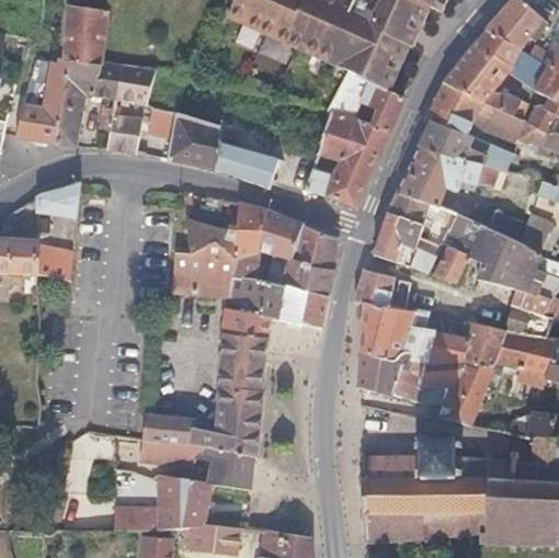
[(232,0),(226,15),(230,16),(351,70),(388,87),(408,41),(411,42),(429,2),(423,0),(232,0)]
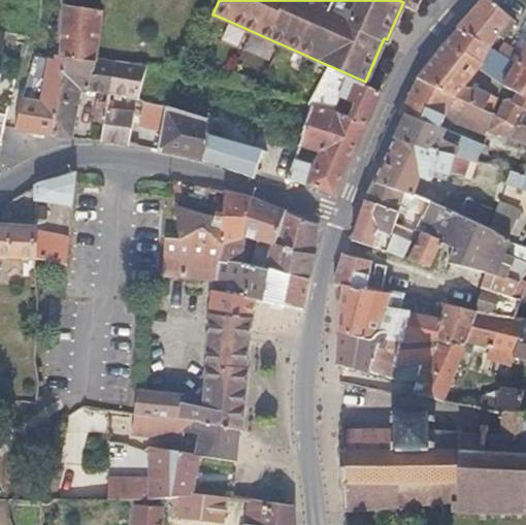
[(488,45),(511,15),(491,0),(478,0),(455,27),(488,45)]
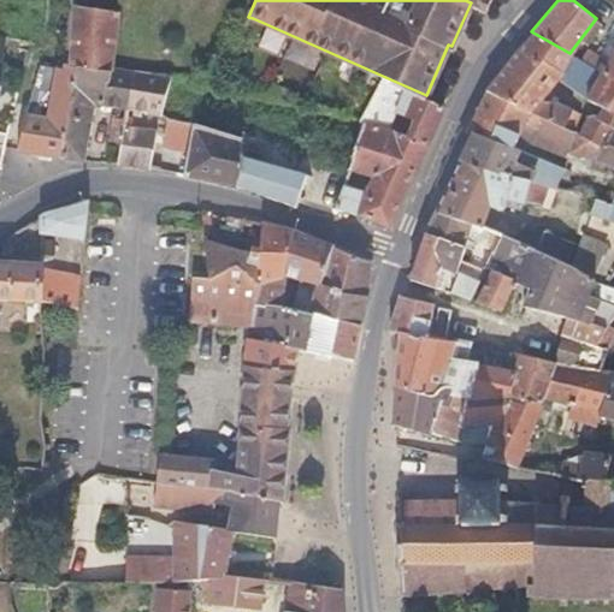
[(110,64),(119,9),(72,3),(70,61),(80,63),(108,66),(110,64)]
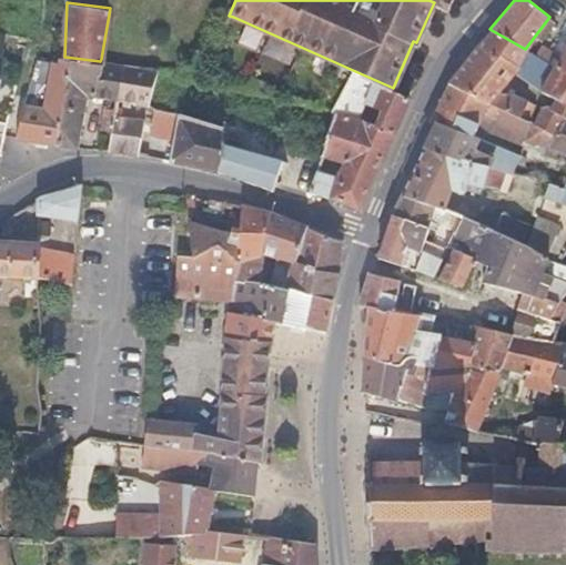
[(515,74),(519,66),(516,61),(525,49),(489,29),(446,83),(527,118),(534,101),(514,93),(503,94),(515,74)]
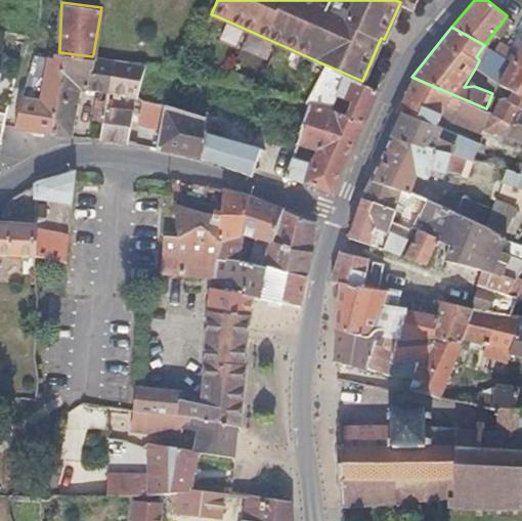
[(521,43),(513,62),(521,67),(521,43)]
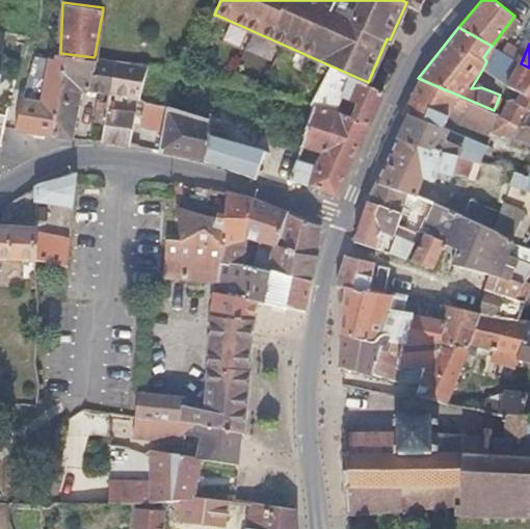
[(509,86),(521,63),(492,46),(483,57),(486,61),(482,70),(509,86)]
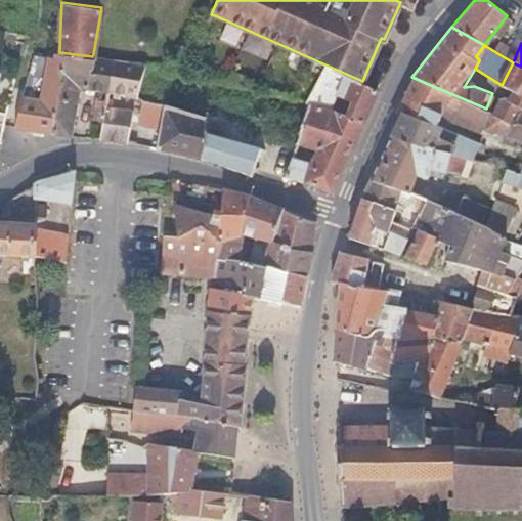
[(52,137),(68,53),(59,52),(55,53),(54,56),(34,52),(12,126),(52,137)]
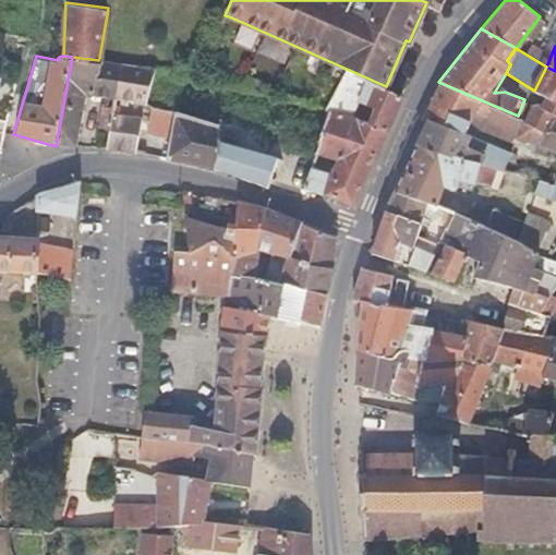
[(113,97),(121,64),(99,58),(98,60),(72,57),(56,146),(74,147),(83,94),(113,97)]
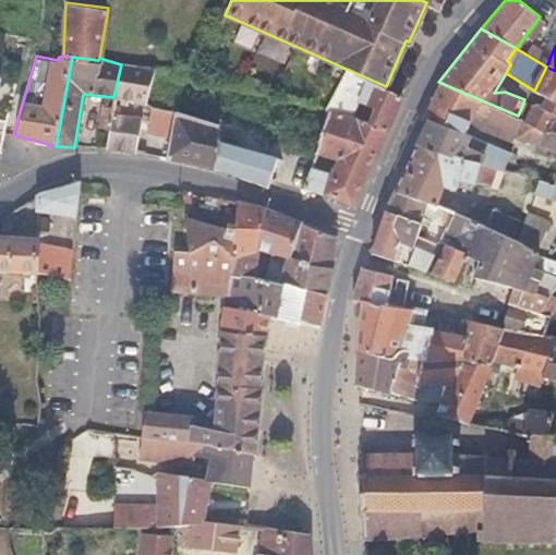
[(145,101),(153,71),(121,64),(113,97),(145,101)]
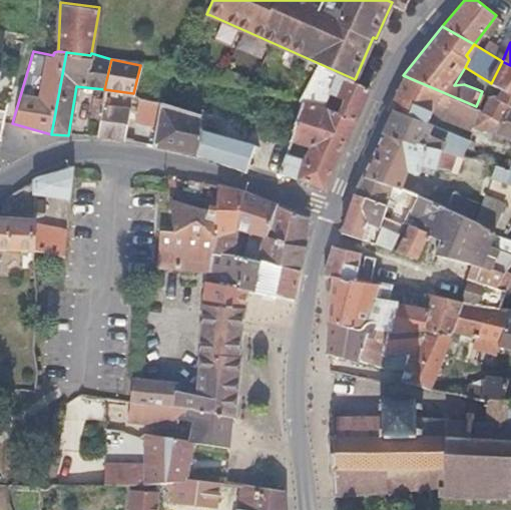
[(510,105),(510,65),(502,61),(491,83),(499,87),(488,112),(500,117),(507,103),(510,105)]
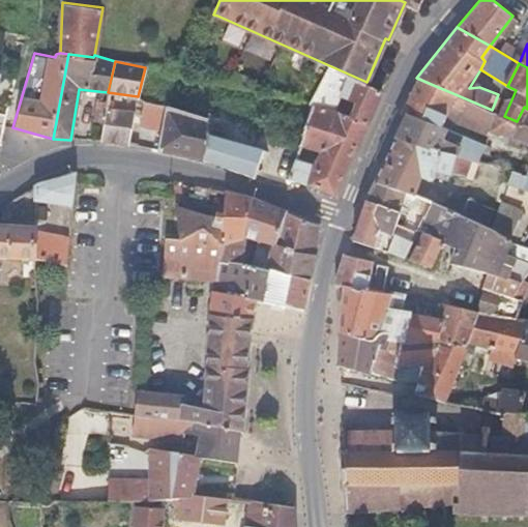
[(315,166),(294,158),(285,177),(334,193),(358,139),(382,88),(367,82),(331,66),(311,105),(300,143),(302,145),(320,151),(315,166)]
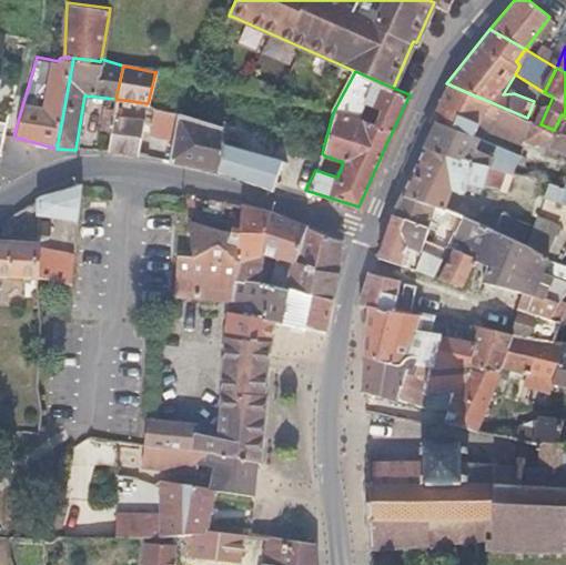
[(472,154),(477,138),(471,134),(475,123),(517,141),(527,118),(446,83),(436,108),(427,133),(420,149),(505,171),(512,173),(517,154),(494,144),(488,160),(472,154)]
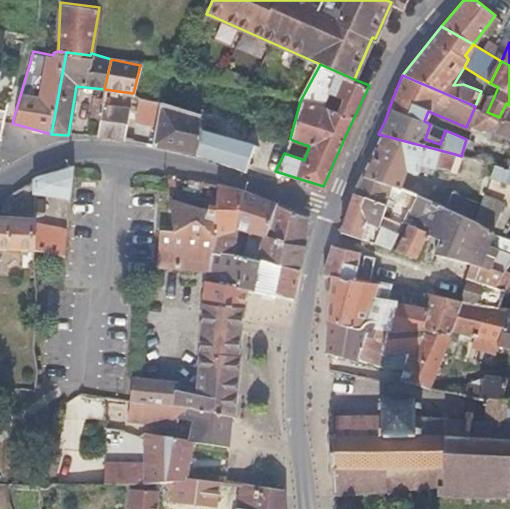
[(290,138),(300,101),(254,89),(253,96),(255,100),(264,102),(259,116),(273,121),(270,130),(290,138)]
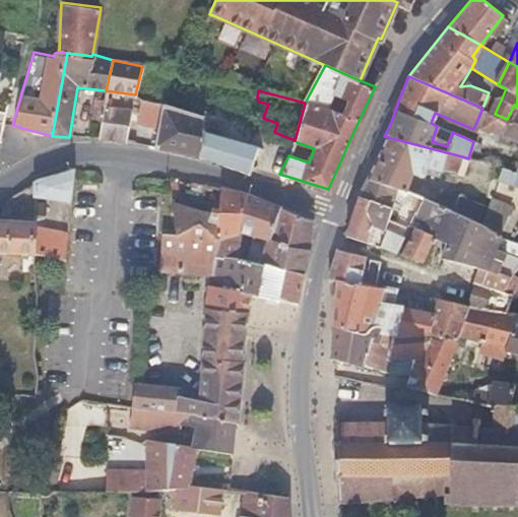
[(101,119),(104,105),(105,100),(96,98),(92,117),(101,119)]
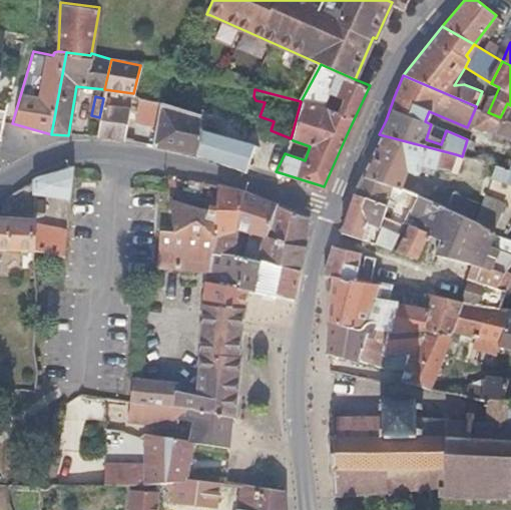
[(252,143),(203,127),(198,119),(199,113),(158,102),(150,143),(189,151),(222,161),(245,170),(245,165),(252,143)]
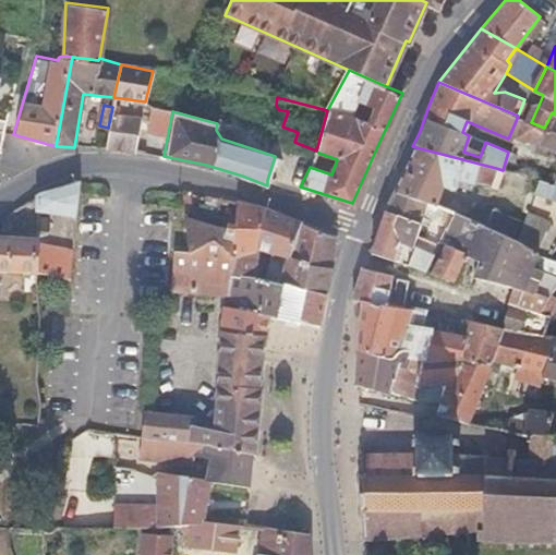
[(134,148),(142,117),(111,112),(108,128),(105,147),(134,152),(134,148)]
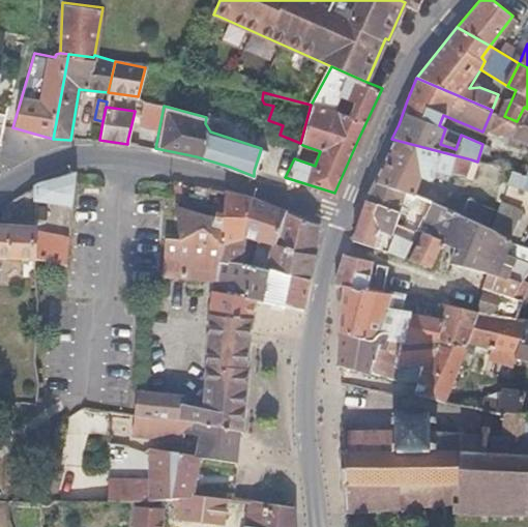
[(527,109),(524,107),(517,121),(504,116),(492,110),(482,132),(510,137),(527,142),(527,109)]
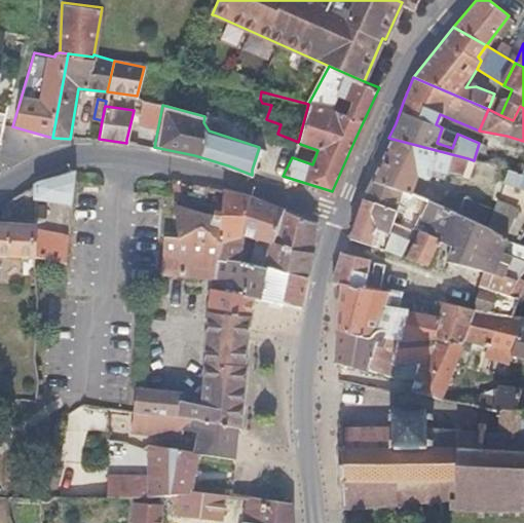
[(462,178),(468,158),(388,138),(375,167),(369,180),(402,191),(411,194),(416,178),(427,179),(429,171),(462,178)]
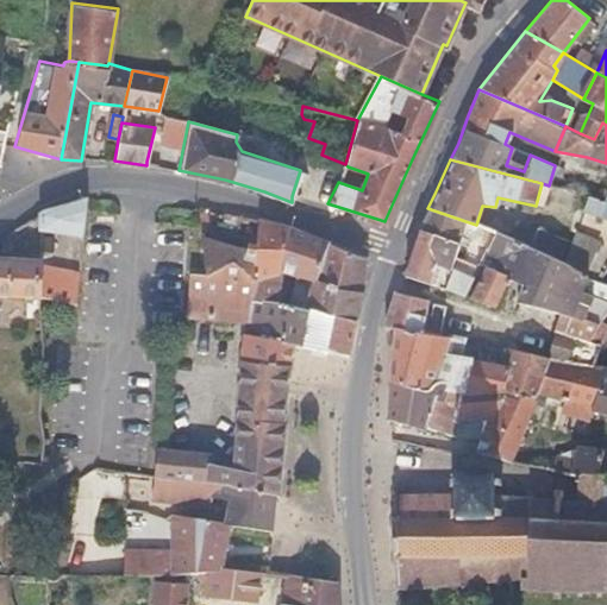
[(606,218),(606,187),(602,199),(590,196),(587,213),(606,218)]
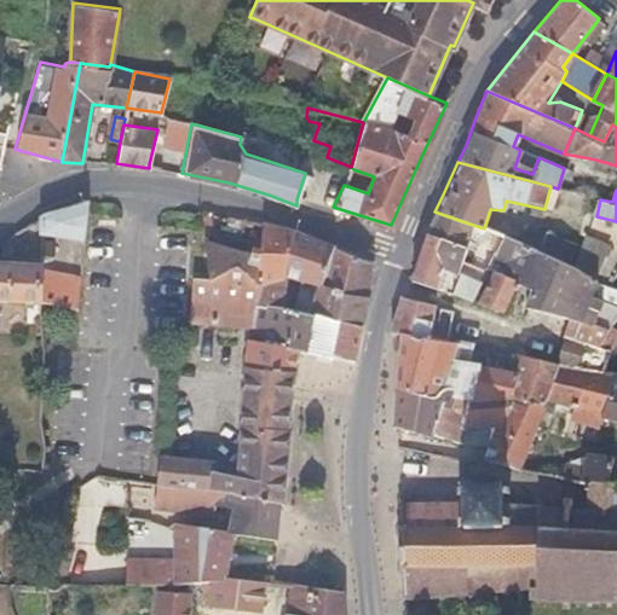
[(79,241),(84,201),(36,215),(36,233),(79,241)]
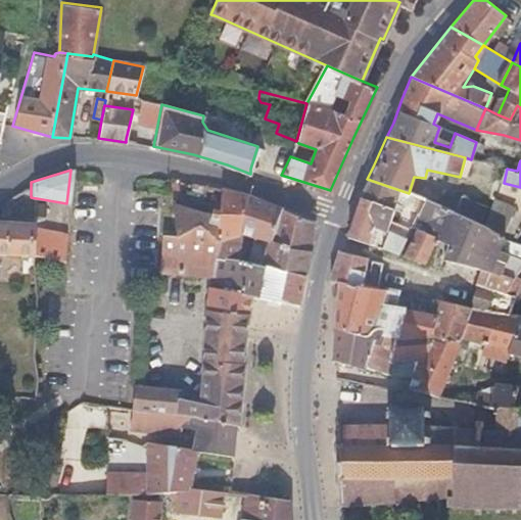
[(393,209),(399,190),(367,179),(359,198),(393,209)]
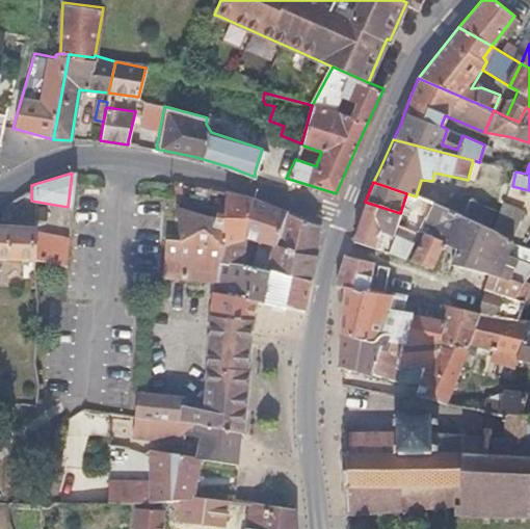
[(243,236),(252,197),(228,192),(223,206),(219,206),(216,217),(178,218),(180,240),(203,230),(222,242),(243,236)]
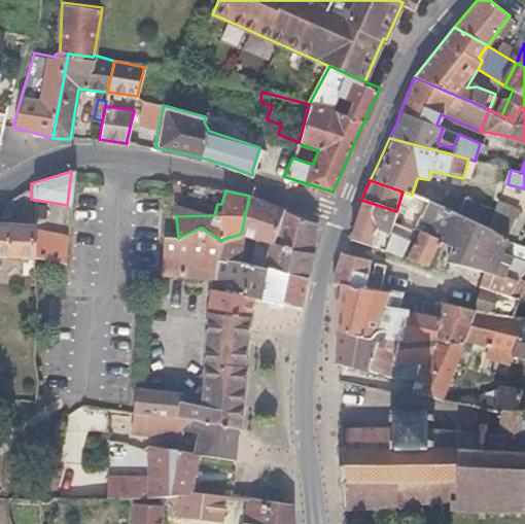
[(271,242),(281,207),(249,196),(241,234),(256,239),(268,241),(271,242)]
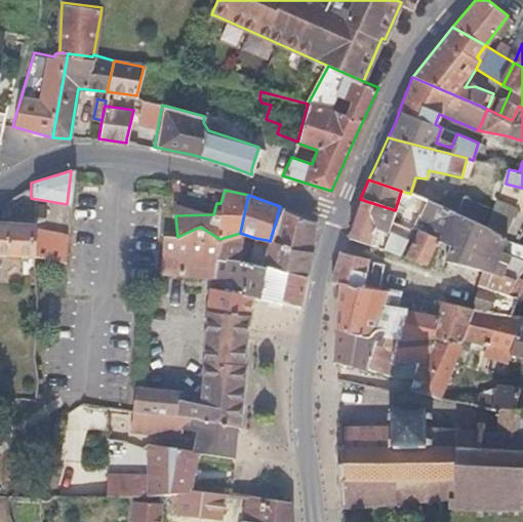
[(481,224),(487,207),(461,196),(455,212),(463,215),(481,224)]
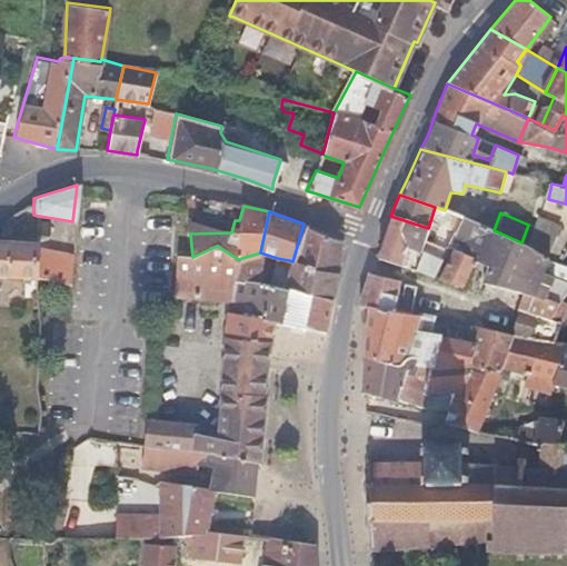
[(419,251),(428,228),(390,216),(377,258),(401,266),(408,248),(419,251)]
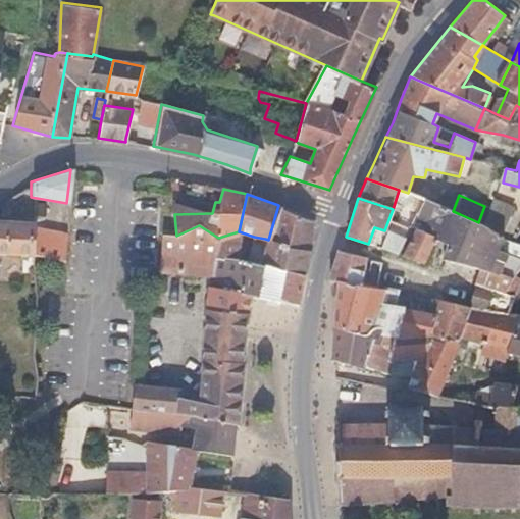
[(447,248),(460,214),(453,211),(422,198),(413,222),(421,225),(419,232),(414,230),(403,257),(423,267),(434,243),(447,248)]
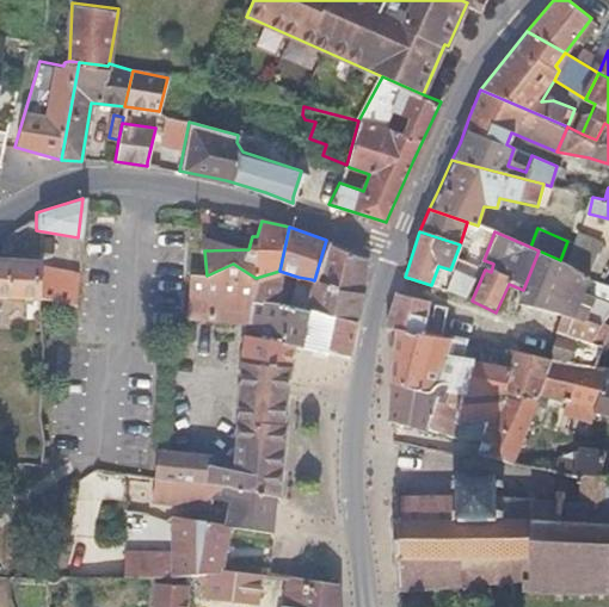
[(361,291),(367,255),(326,240),(314,280),(361,291)]
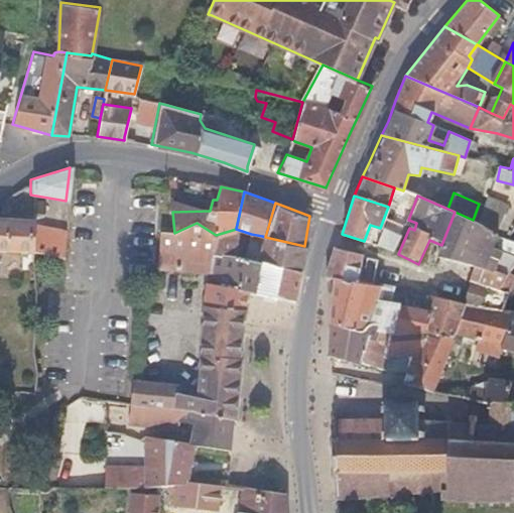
[(513,279),(513,270),(511,267),(513,260),(513,253),(493,246),(496,236),(473,220),(455,212),(441,245),(437,256),(474,267),(484,270),(479,286),(508,292),(510,286),(513,279)]
